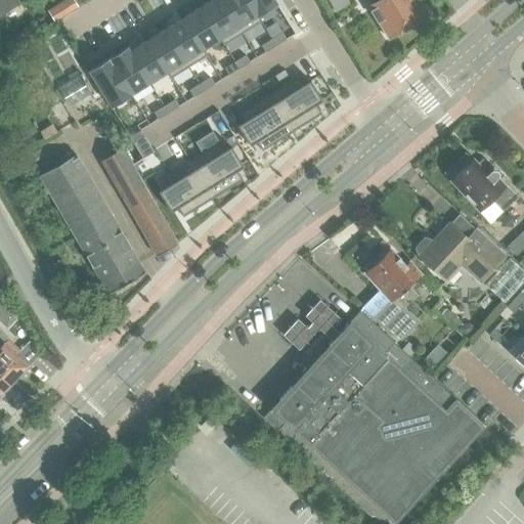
[(0,0),(0,13),(17,4),(15,0),(0,0)]
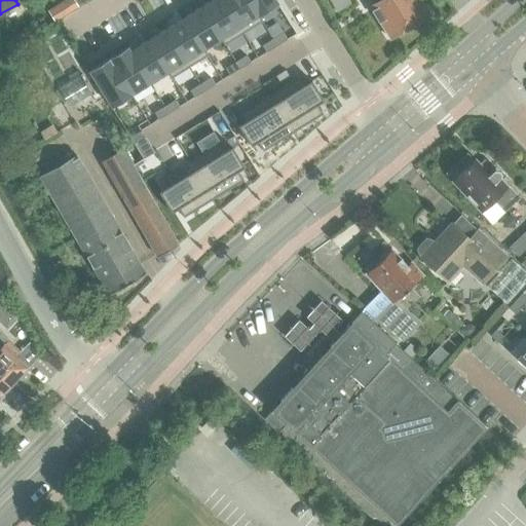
[(211,0),(200,6),(221,40),(239,29),(221,0),(211,0)]
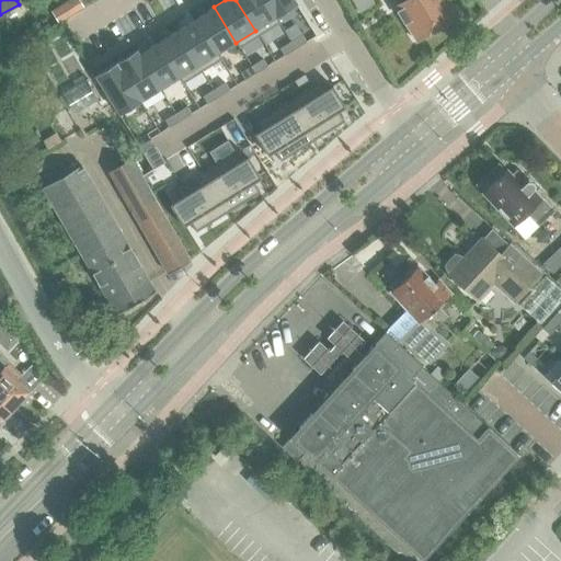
[(263,0),(236,0),(255,31),(275,19),(263,0)]
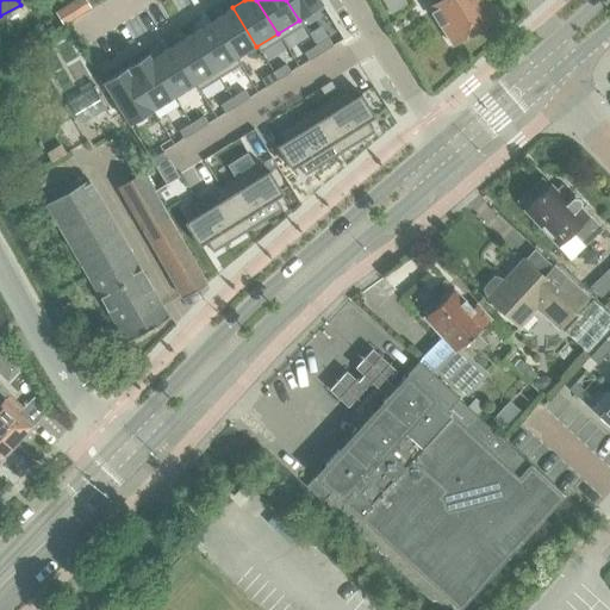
[(318,0),(286,0),(299,20),(322,6),(318,0)]
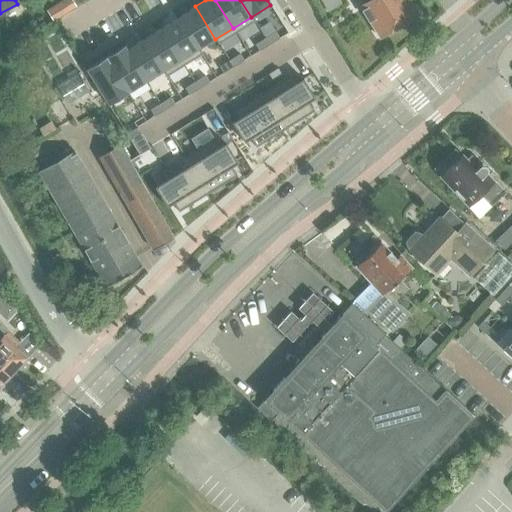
[(340,0),(320,0),(328,11),(342,3),(340,0)]
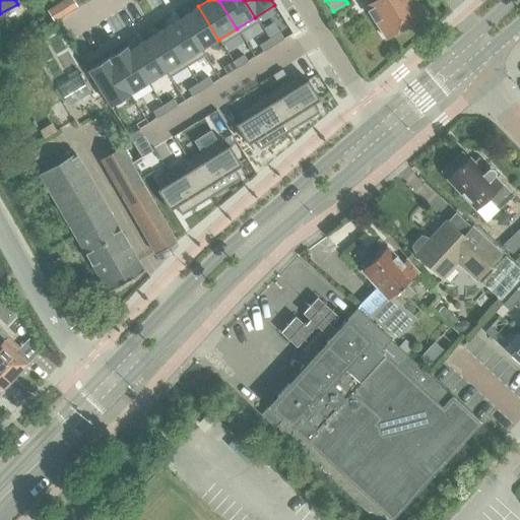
[(424,14),(414,0),(367,0),(371,5),(367,7),(386,38),(424,14)]
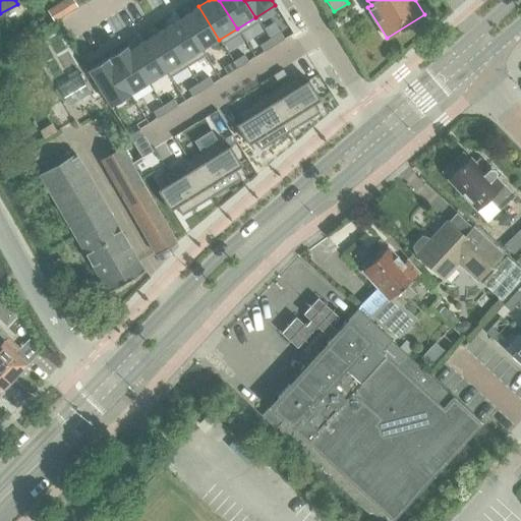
[(198,6),(181,17),(201,51),(219,40),(198,6)]
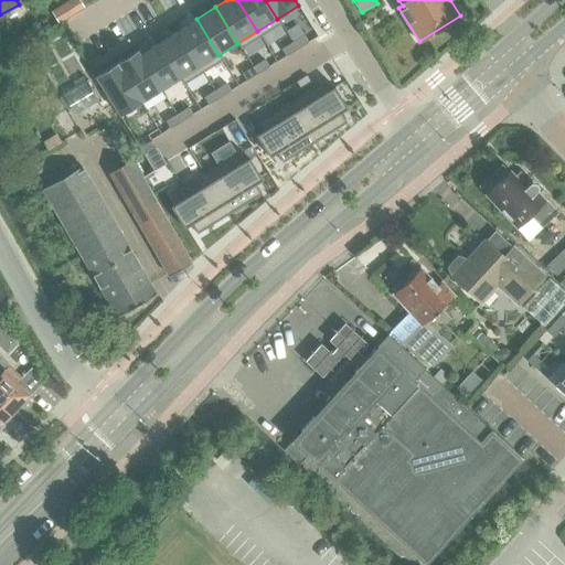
[(196,19),(177,31),(200,66),(219,55),(196,19)]
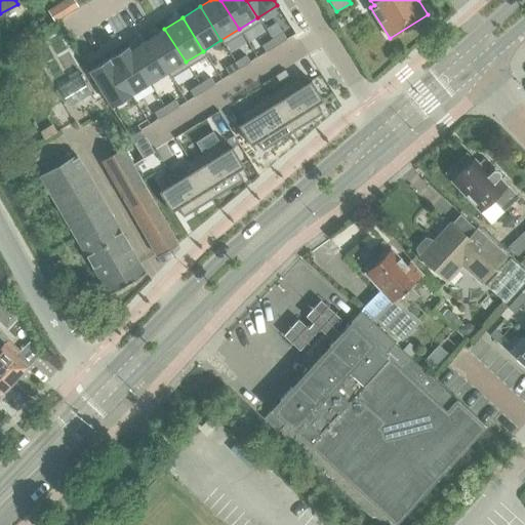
[(164,29),(147,40),(167,73),(186,62),(164,29)]
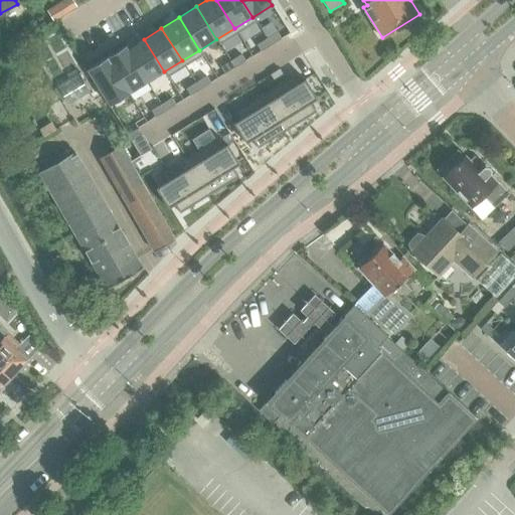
[(277,32),(266,38),(271,45),(281,39),(277,32)]
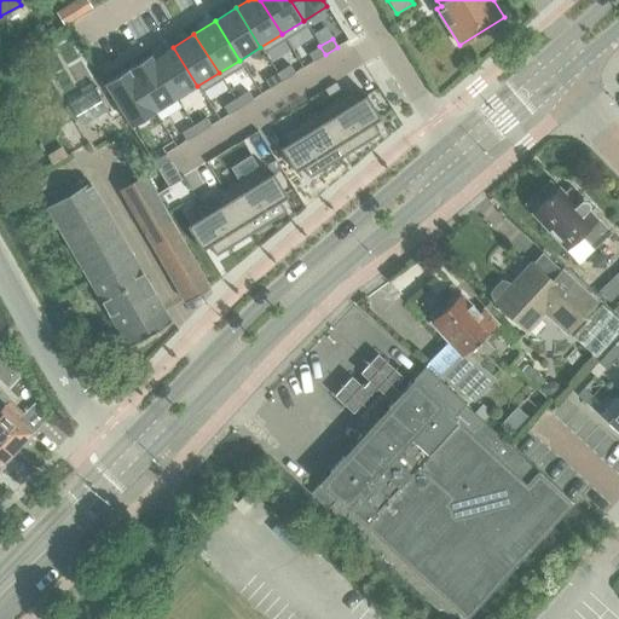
[(319,46),(307,55),(313,63),(325,55),(319,46)]
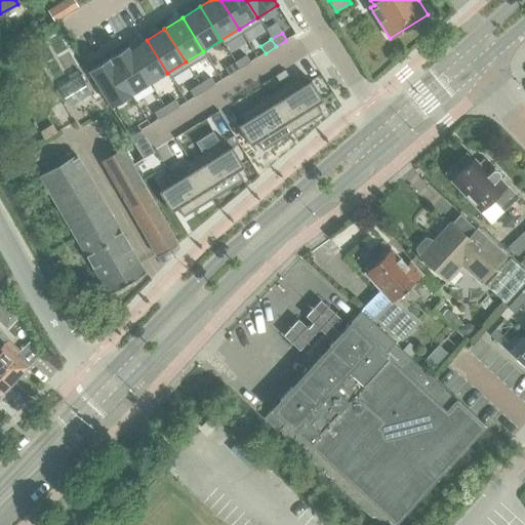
[(128,46),(127,47),(150,84),(167,73),(147,40),(130,50),(128,46)]
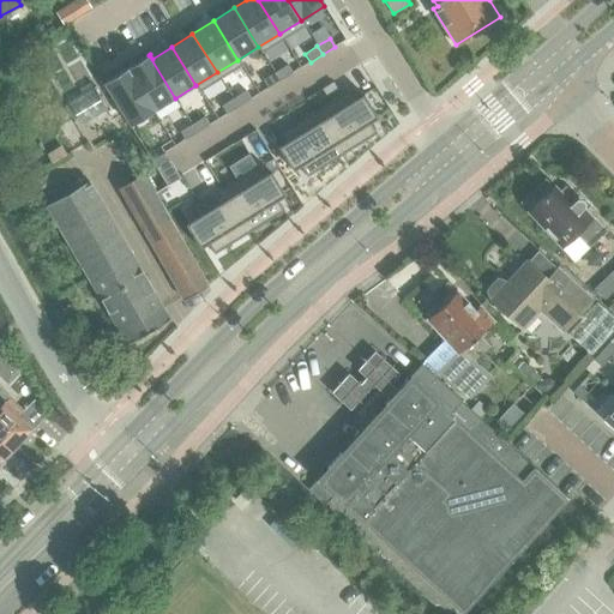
[(149,55),(126,68),(154,112),(175,98),(149,55)]
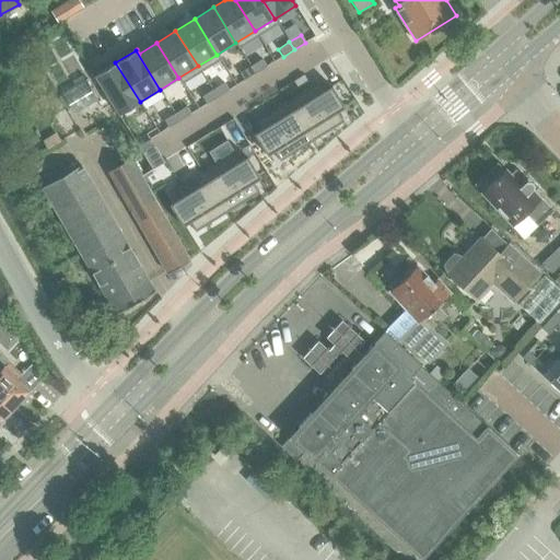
[(261,59),(251,67),(255,73),(266,67),(261,59)]
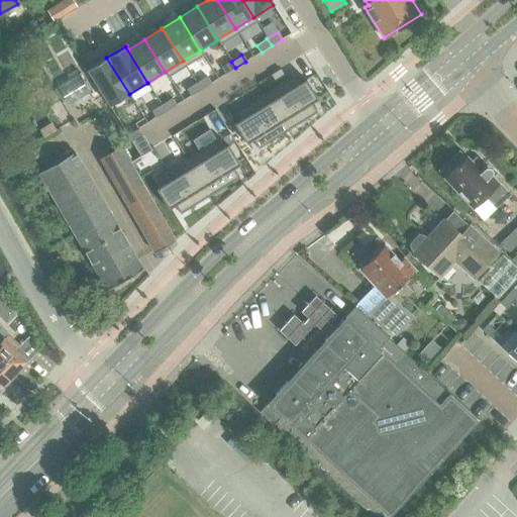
[(106,58),(87,70),(109,106),(129,94),(106,58)]
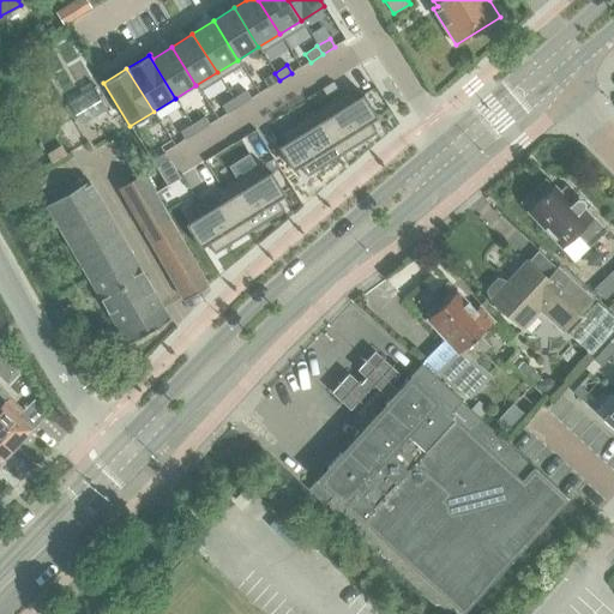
[(275,73),(263,80),(268,89),(280,80),(275,73)]
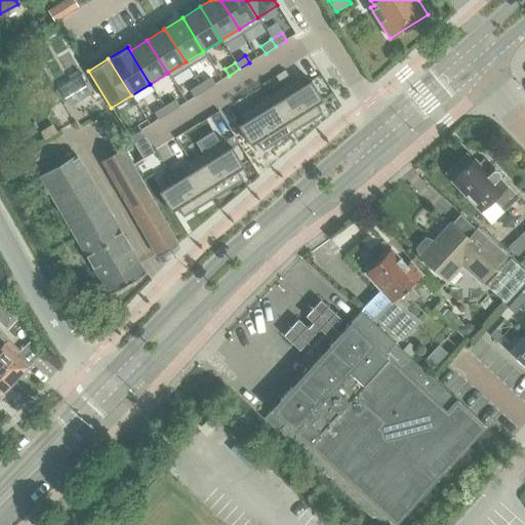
[(275,76),(278,81),(288,75),(284,70),(275,76)]
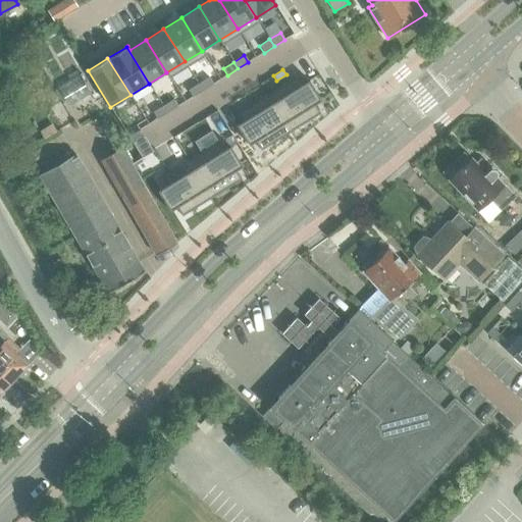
[(70,79),(57,86),(70,107),(83,100),(91,96),(77,74),(70,79)]
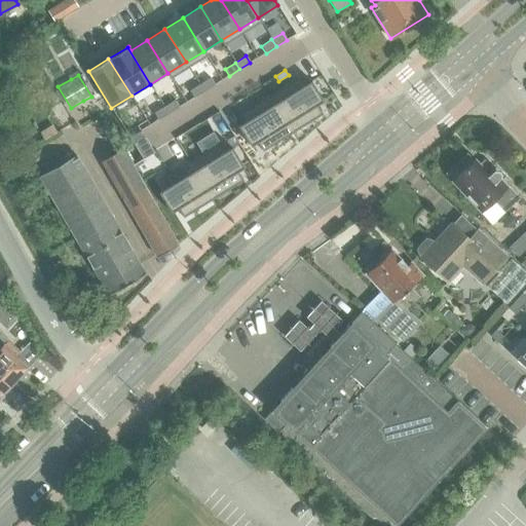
[(299,75),(269,94),(293,133),(323,114),(317,105),(324,101),(310,80),(304,84),(299,75)]
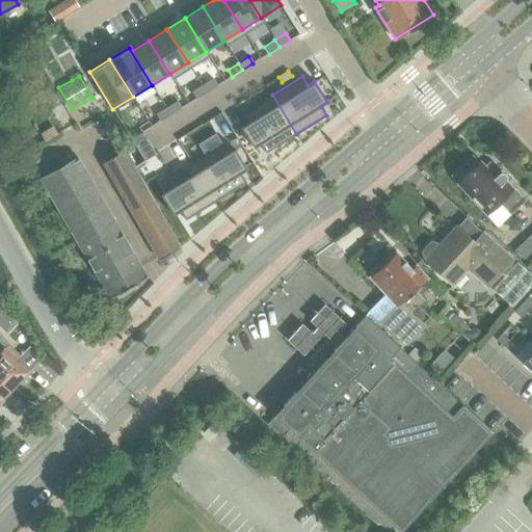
[(212,79),(202,85),(206,92),(216,86),(212,79)]
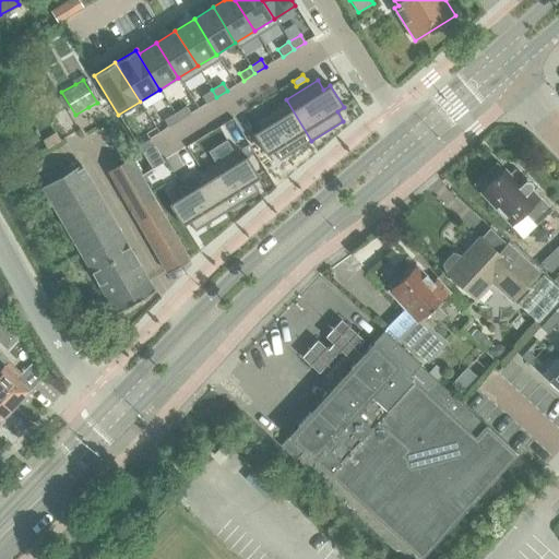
[(212,90),(201,96),(205,104),(216,97),(212,90)]
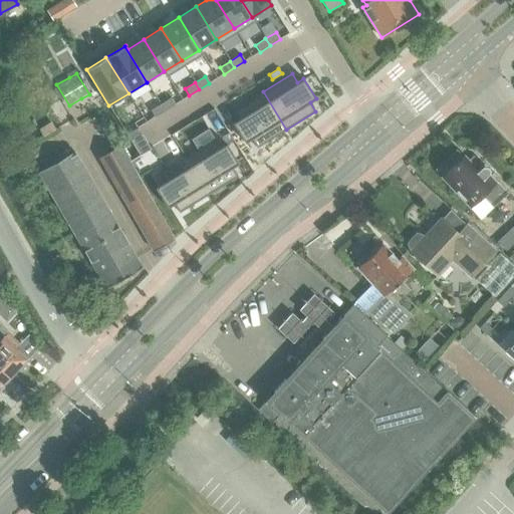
[(239,118),(233,122),(245,143),(251,139),(257,148),(286,130),(263,91),(234,109),(239,118)]
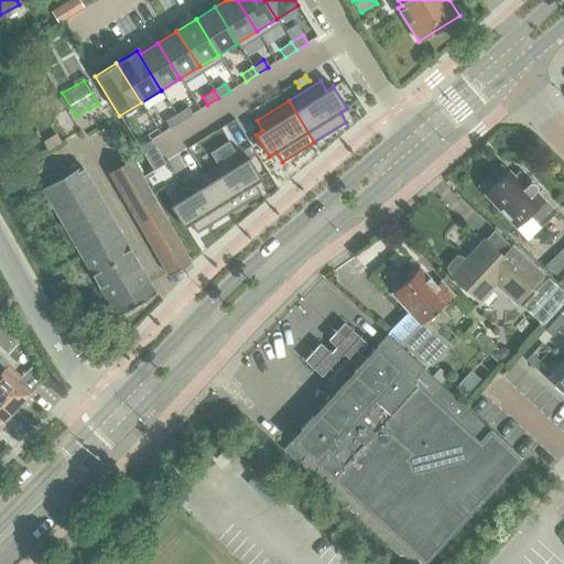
[(187,107),(175,115),(181,121),(192,115),(187,107)]
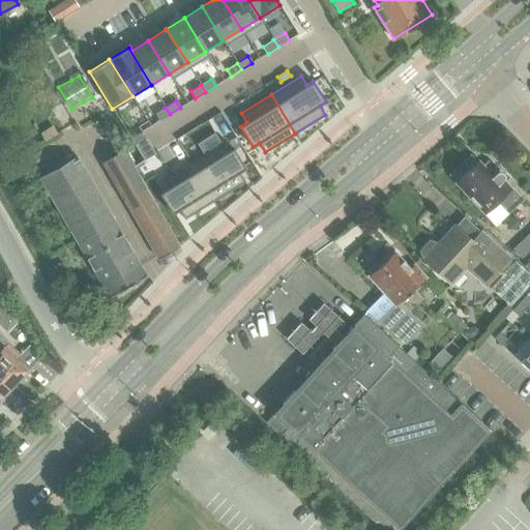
[(165,108),(154,114),(158,121),(170,114),(165,108)]
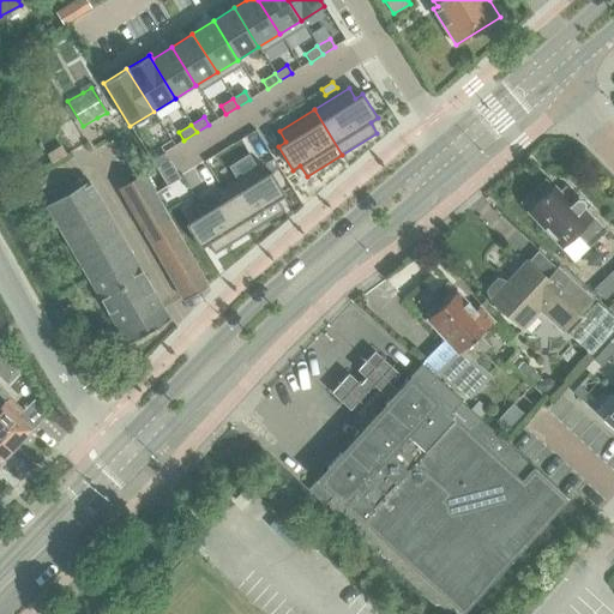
[(61,145),(47,154),(52,163),(67,155),(61,145)]
